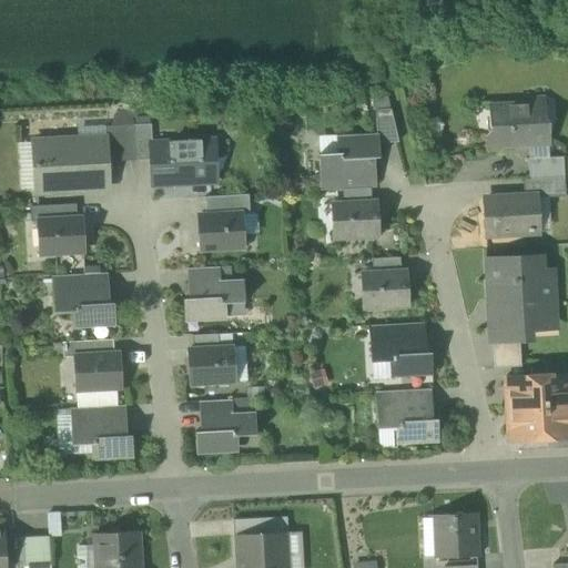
[(485,144),(490,150),(498,150),(503,144),(513,144),(513,145),(527,144),(547,143),(546,123),(544,123),(543,103),(489,105),(490,118),(493,118),(493,131),(490,131),(489,131),(485,138),(485,144)]
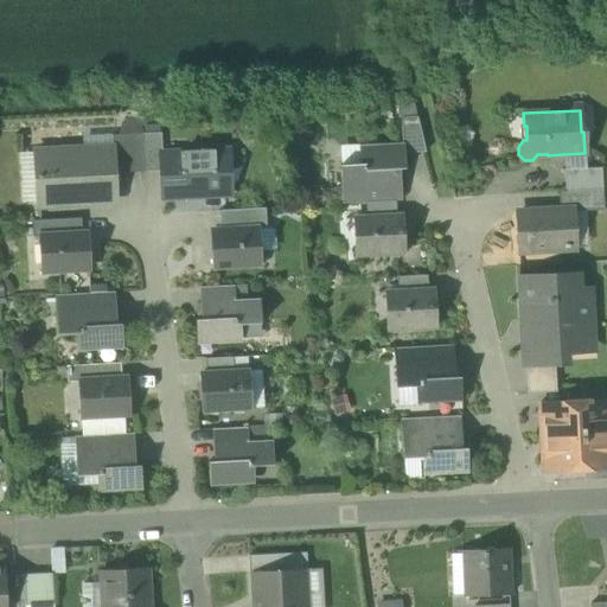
[(401,117),(402,148),(403,148),(403,153),(425,152),(416,117),(401,117)]
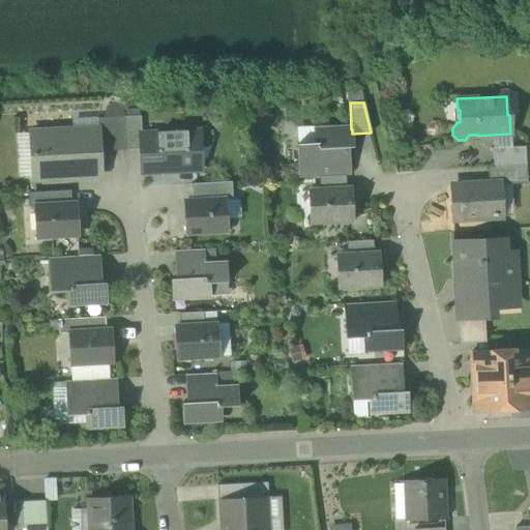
[(141,116),(124,117),(126,150),(141,149),(140,134),(142,134),(141,116)]
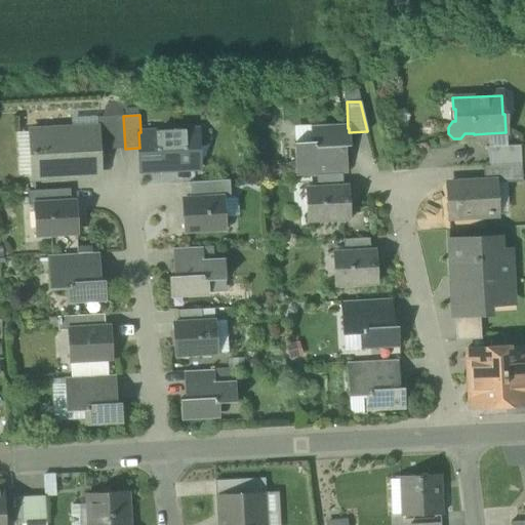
[(98,150),(125,149),(123,116),(96,117),(97,127),(98,150)]
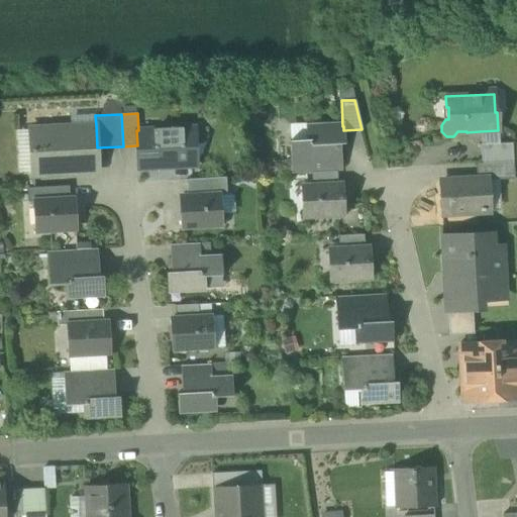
[(96,125),(95,115),(70,116),(71,126),(96,125)]
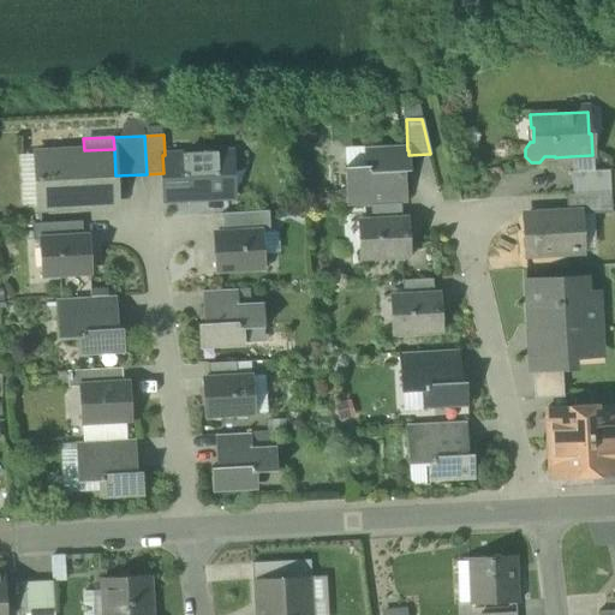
[(344,148),(344,166),(369,166),(368,151),(369,147),(344,148)]
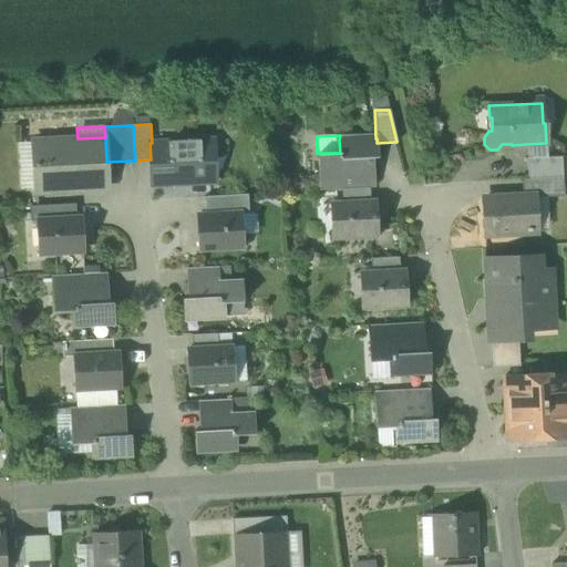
[(75,184),(75,191),(107,188),(106,162),(105,137),(78,138),(33,141),(35,188),(63,187),(63,184),(75,184)]
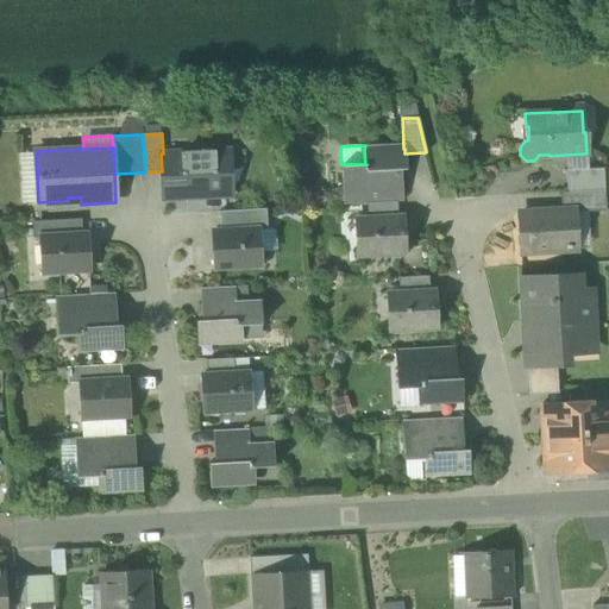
[(340,164),(341,189),(401,187),(401,176),(396,177),(396,169),(401,169),(406,169),(405,154),(405,149),(403,149),(364,150),(365,164),(340,164)]
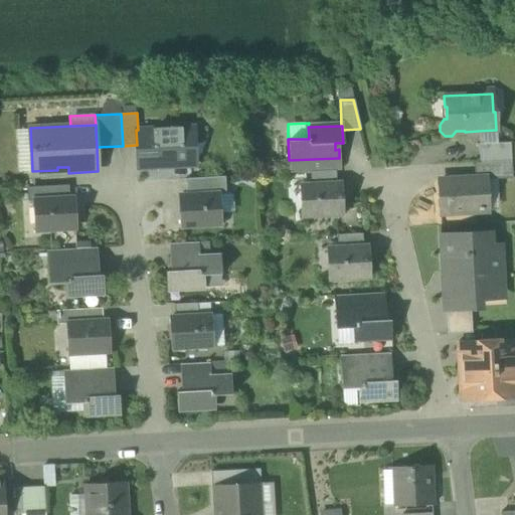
[(18,171),(32,171),(30,128),(16,129),(18,171)]
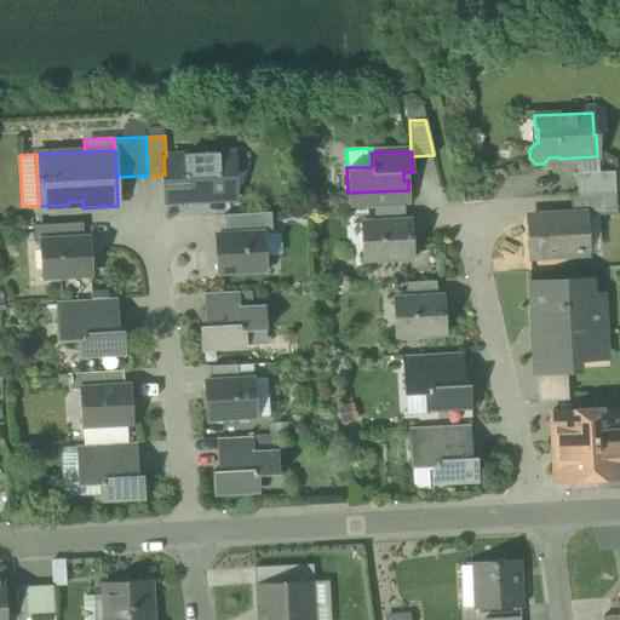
[(165,174),(166,202),(190,201),(190,197),(235,195),(233,154),(166,156),(164,156),(165,174)]
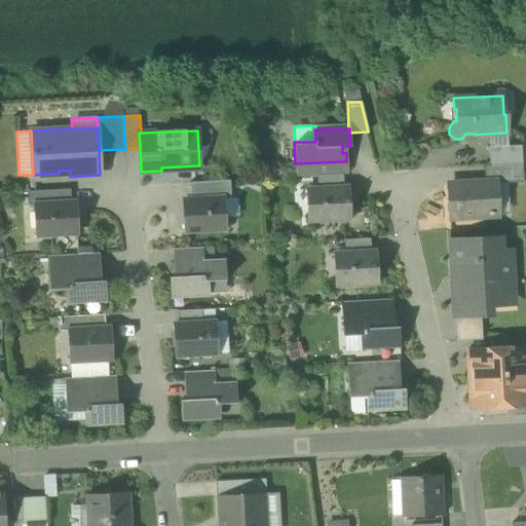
[(488,134),(489,147),(508,146),(506,133),(488,134)]
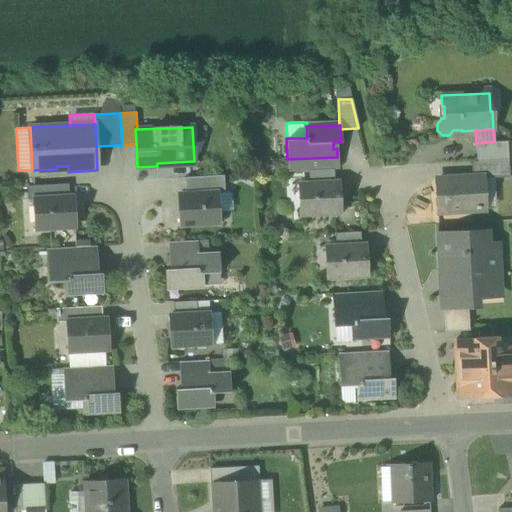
[(476,143),(477,161),(508,160),(507,141),(494,142),(476,143)]
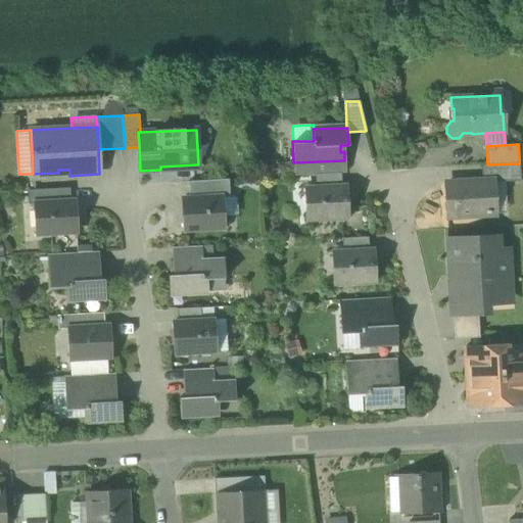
[(294,176),(315,175),(340,173),(345,173),(344,160),(293,162),(294,176)]
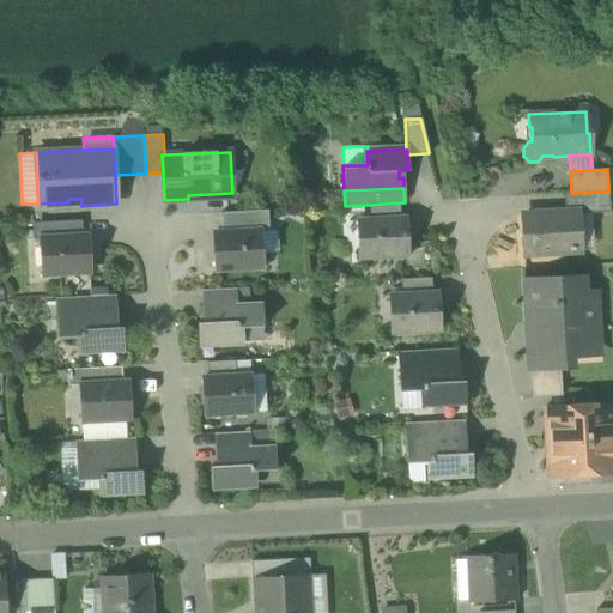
[(610,212),(608,192),(571,193),(564,194),(565,212),(565,214),(574,213),(592,213),(610,212)]
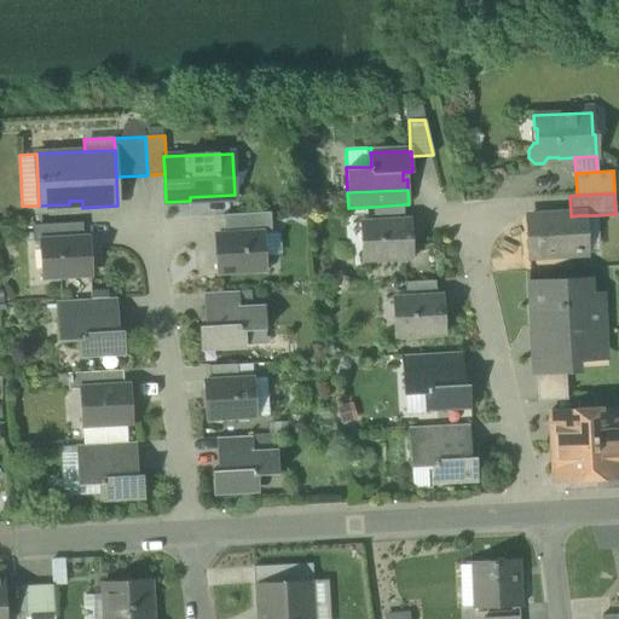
[(404,219),(403,204),(372,207),(374,220),(404,219)]
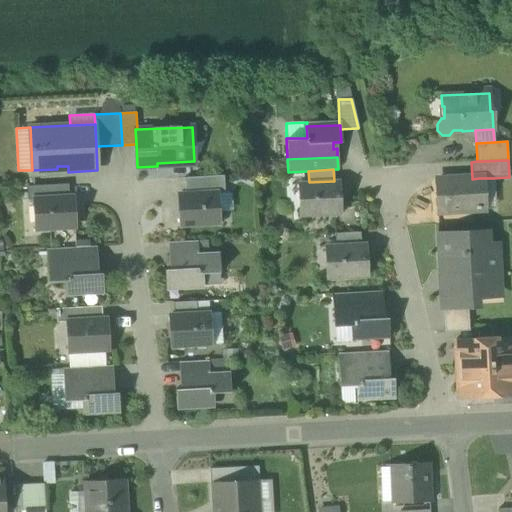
[(217,192),(217,193),(224,193),(223,175),(183,178),(184,194),(217,192)]
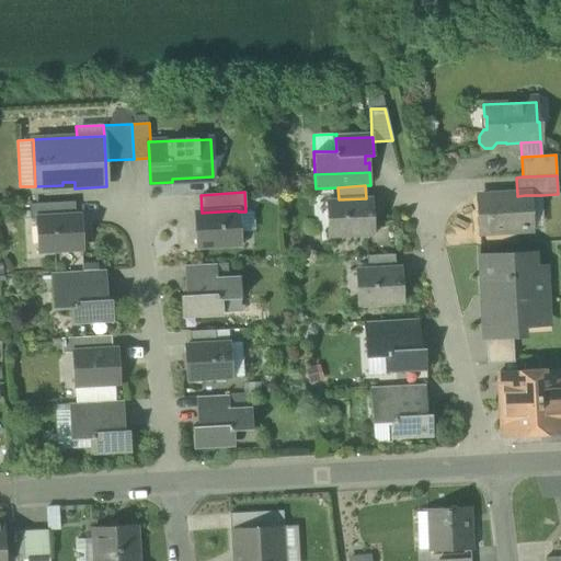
[(478,196),(480,231),(527,229),(525,195),(517,196),(517,194),(478,196)]
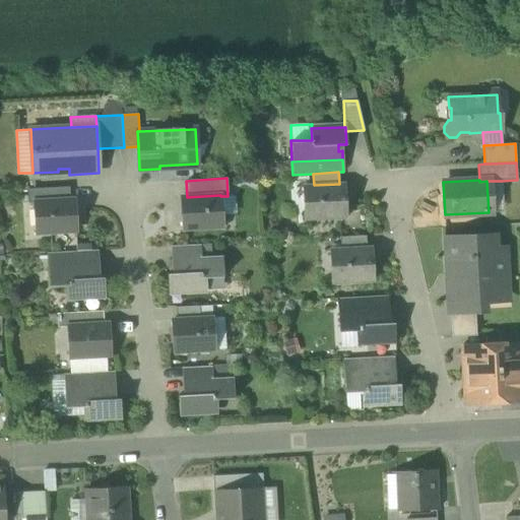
[(486,181),(489,212),(503,211),(502,181),(486,181)]
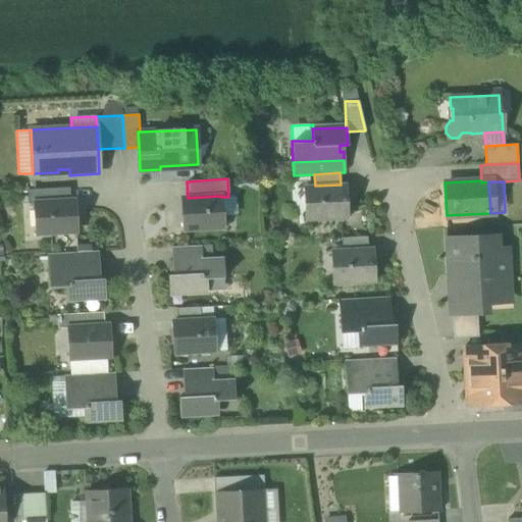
[(304,187),(306,219),(346,217),(345,185),(341,185),(315,186),(304,187)]
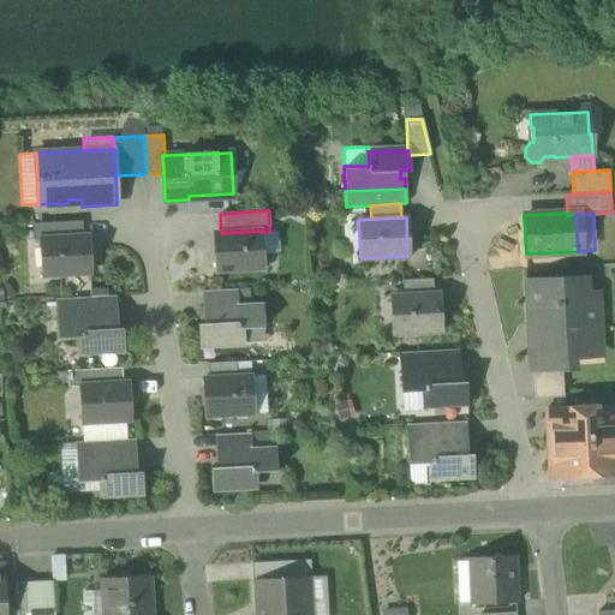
[(33,224),(34,239),(41,239),(41,237),(83,236),(82,221),(33,224)]
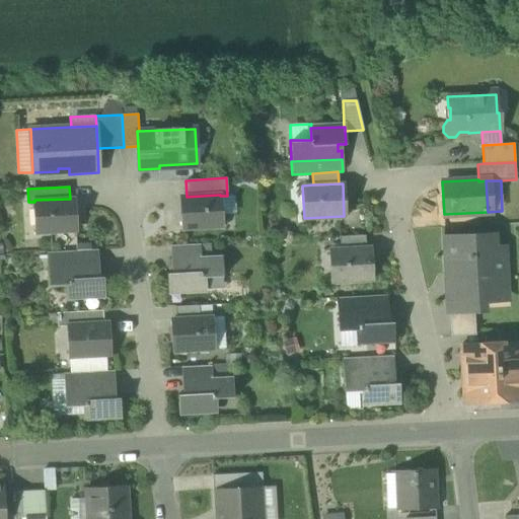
[(180,197),(182,229),(222,227),(221,213),(220,196),(220,195),(187,197),(180,197)]
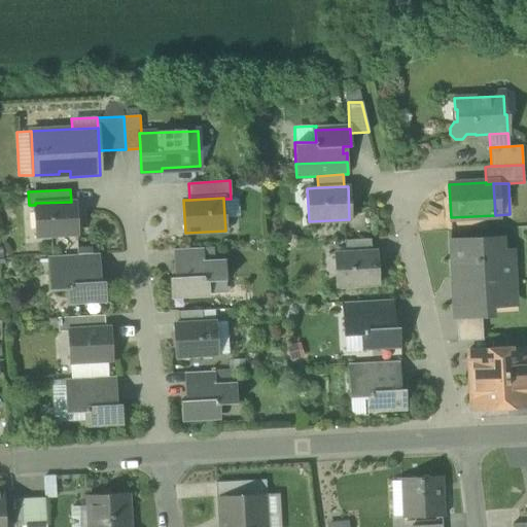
[(239,198),(231,199),(223,199),(224,216),(240,216),(239,198)]
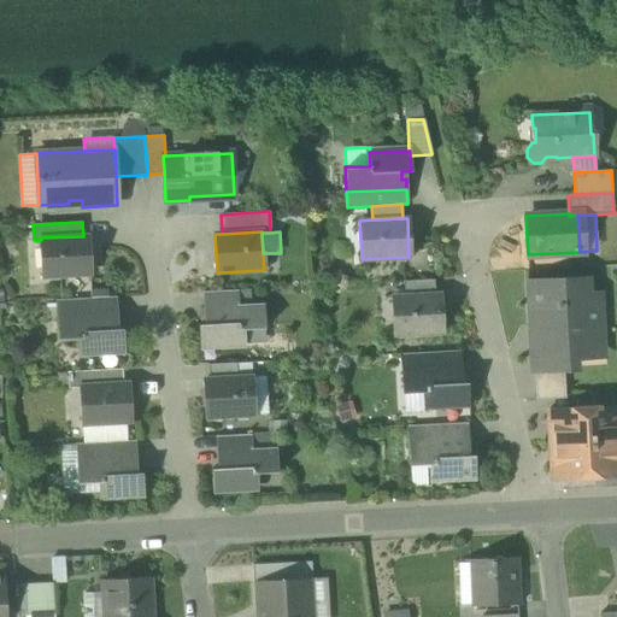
[(41,240),(43,277),(89,275),(88,235),(83,236),(41,238),(41,240)]
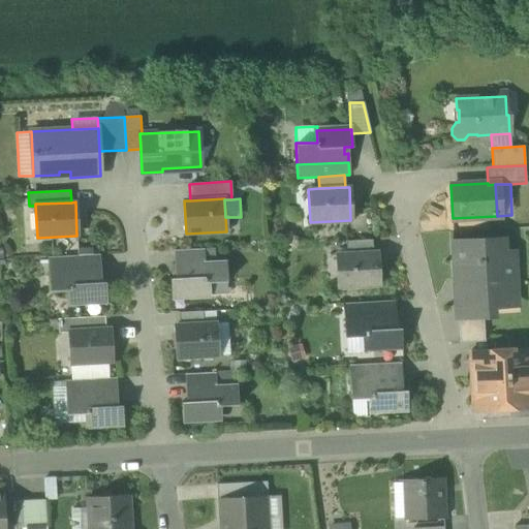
[(345,241),(346,253),(373,252),(372,240),(345,241)]
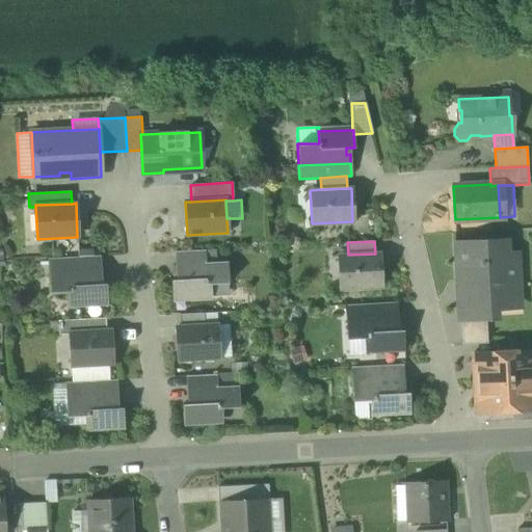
[(460,316),(460,318),(485,316),(490,316),(489,307),(507,306),(506,284),(516,284),(515,255),(507,256),(506,242),(456,244),(458,280),(462,278),(464,315),(460,316)]
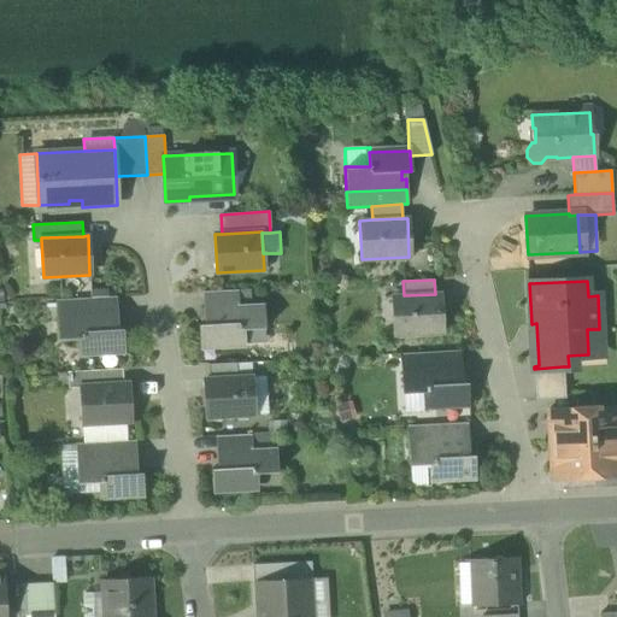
[(203,293),(203,307),(238,305),(236,291),(203,293)]
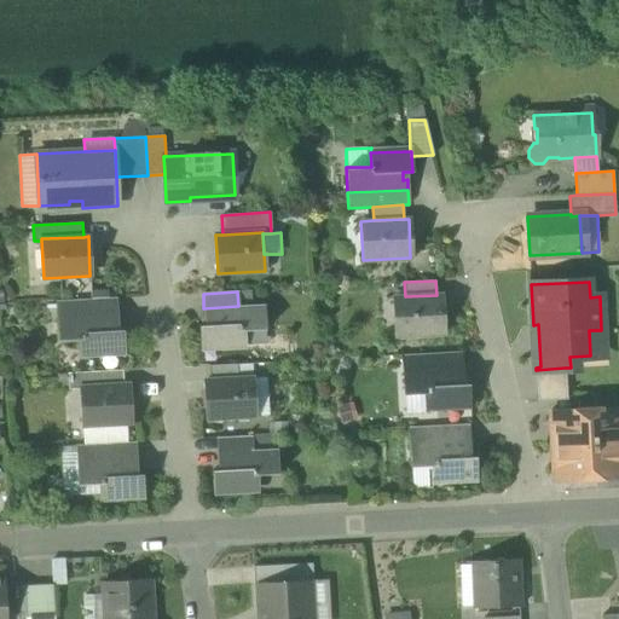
[(394,298),(395,336),(443,333),(441,295),(437,295),(405,296),(394,298)]
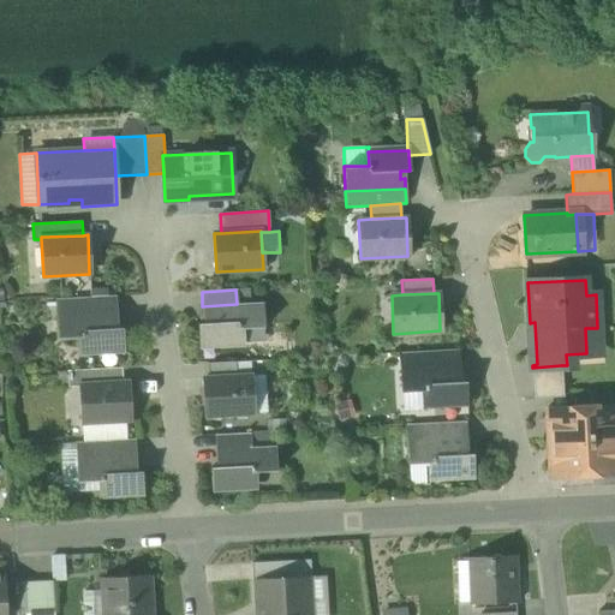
[(57,299),(57,314),(113,311),(112,297),(57,299)]
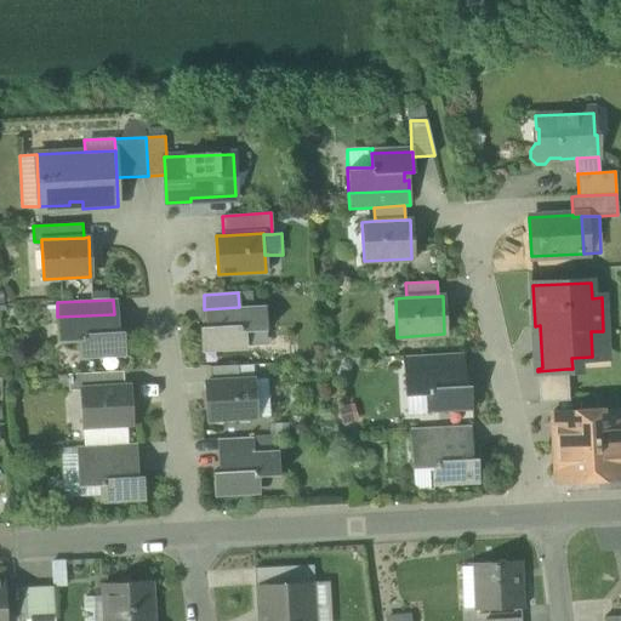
[(200,328),(201,347),(243,346),(241,331),(266,330),(265,306),(239,307),(204,309),(205,326),(200,328)]
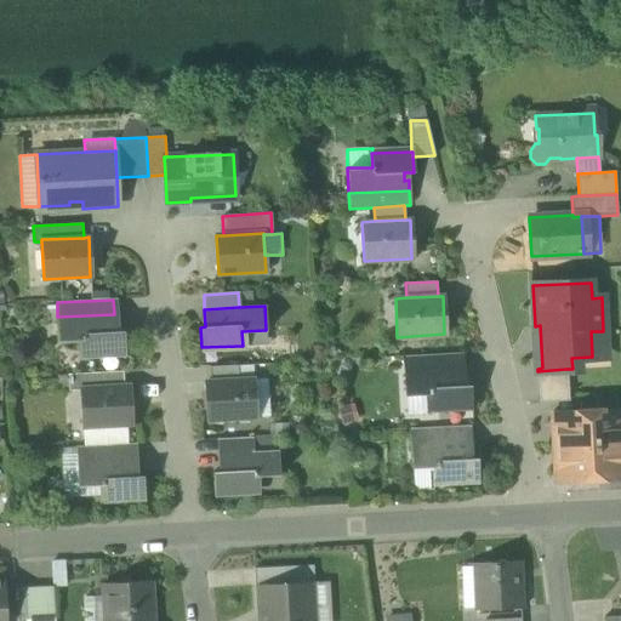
[(84,340),(85,354),(125,352),(125,331),(119,331),(115,331),(114,324),(119,323),(118,313),(114,314),(57,317),(58,341),(84,340)]
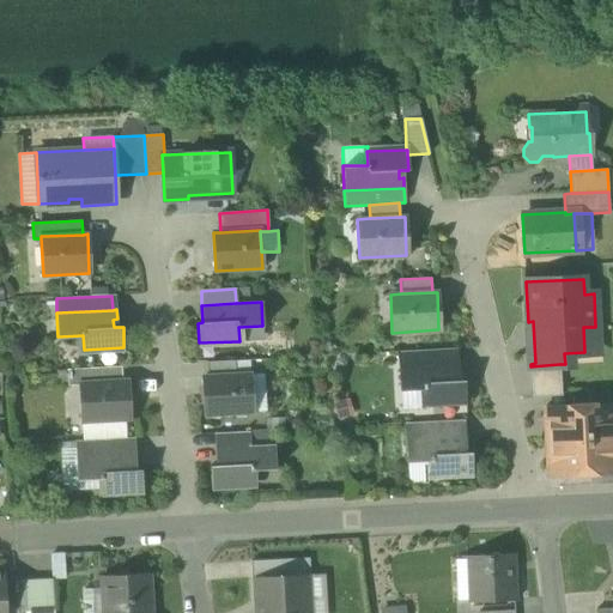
[(398,352),(398,365),(457,363),(457,349),(398,352)]
